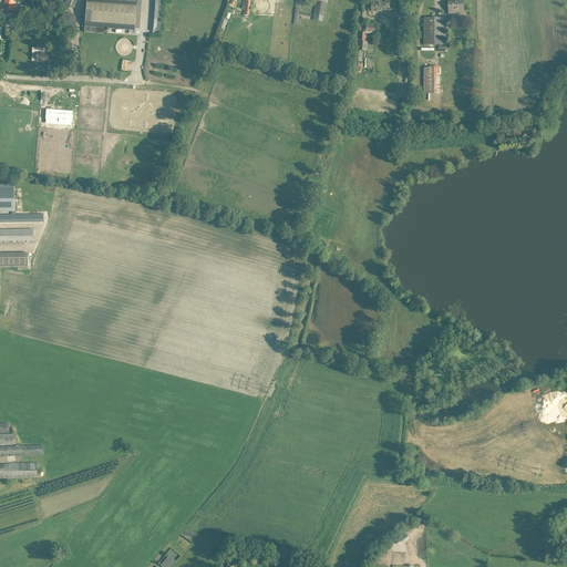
[(84,0),(84,1),(86,1),(84,32),(95,33),(96,28),(134,30),(135,29),(140,29),(141,0),(84,0)]
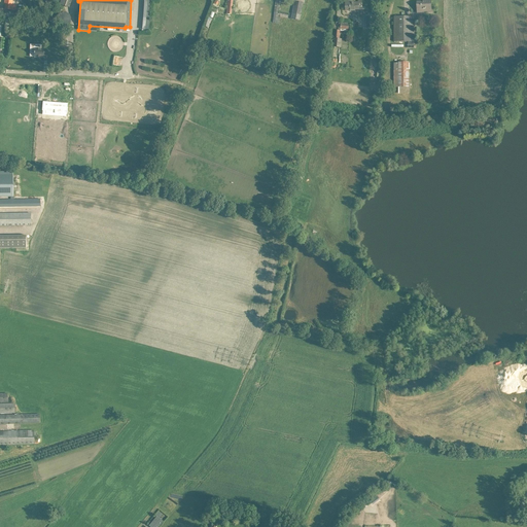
[(417,12),(422,12),(422,11),(427,11),(427,12),(431,12),(431,0),(423,1),(423,2),(417,2),(417,12)]
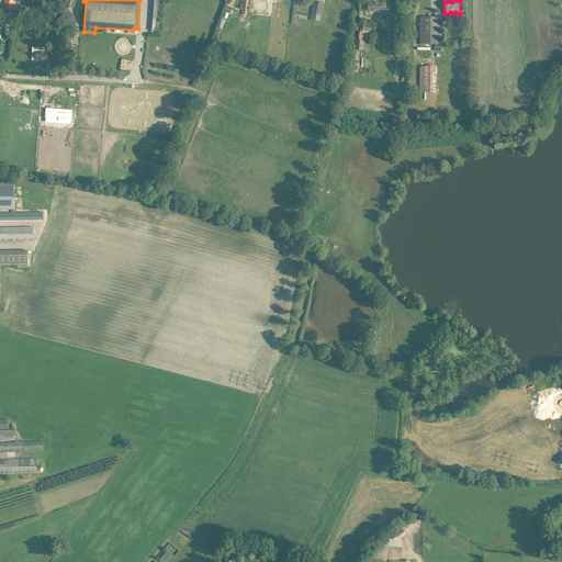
[(314,1),(311,20),(319,22),(323,3),(314,1)]
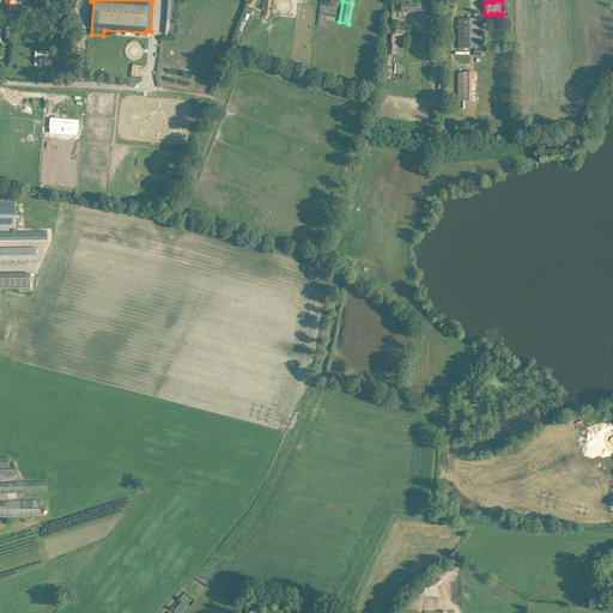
[(402,12),(413,12),(413,14),(423,14),(423,13),(428,13),(429,13),(429,8),(417,8),(417,4),(408,4),(408,1),(402,1),(402,12)]
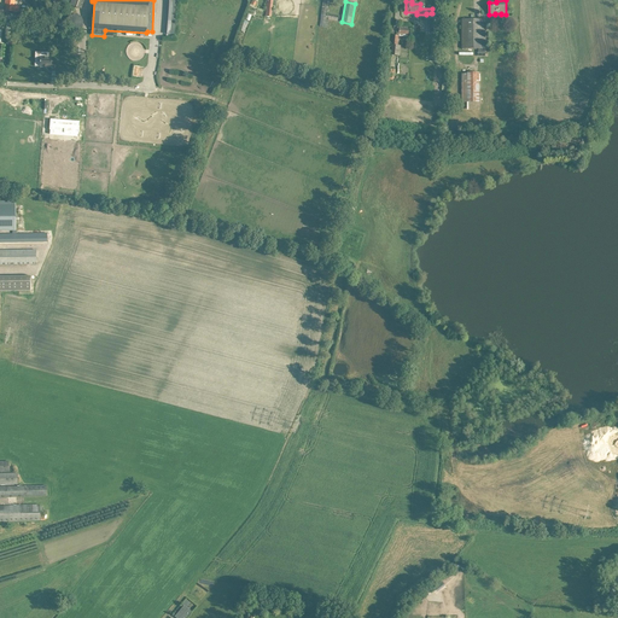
[(379,9),(367,6),(366,13),(361,12),(359,24),(366,25),(367,22),(375,23),(377,23),(379,9)]
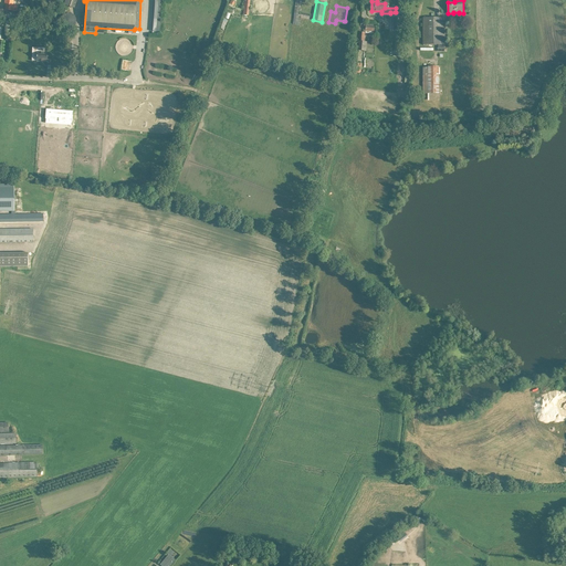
[(76,19),(74,16),(71,13),(66,13),(63,14),(60,19),(60,21),(61,24),(63,27),(65,28),(70,29),(74,25),(75,23),(76,19)]
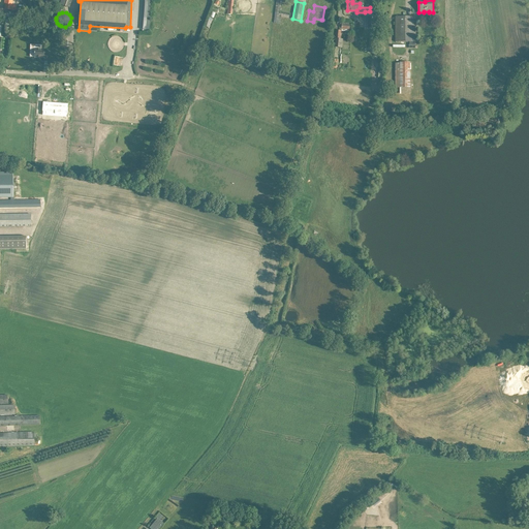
[(369,16),(368,16),(368,28),(377,28),(377,24),(378,24),(378,13),(377,13),(377,12),(369,12),(369,16)]
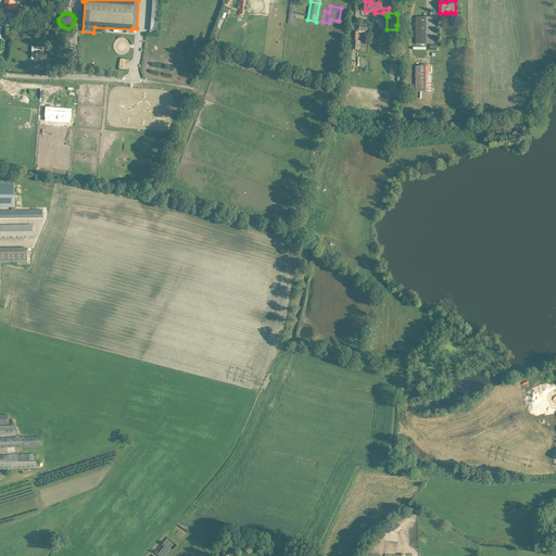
[(416,17),(416,23),(416,43),(430,43),(430,49),(437,49),(437,43),(437,17),(416,17)]
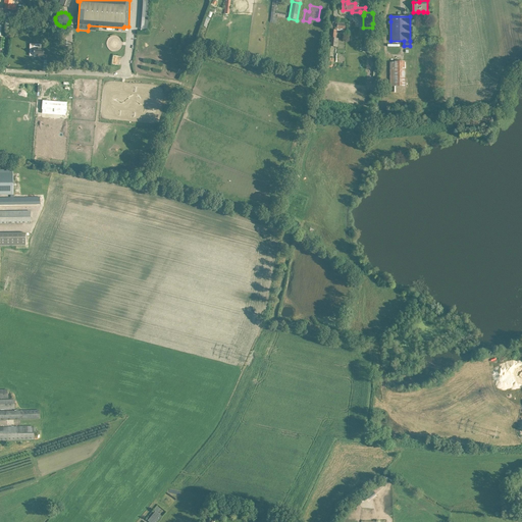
[(346,24),(335,23),(334,30),(331,30),(330,46),(337,47),(338,39),(335,38),(336,30),(345,31),(345,29),(346,24)]
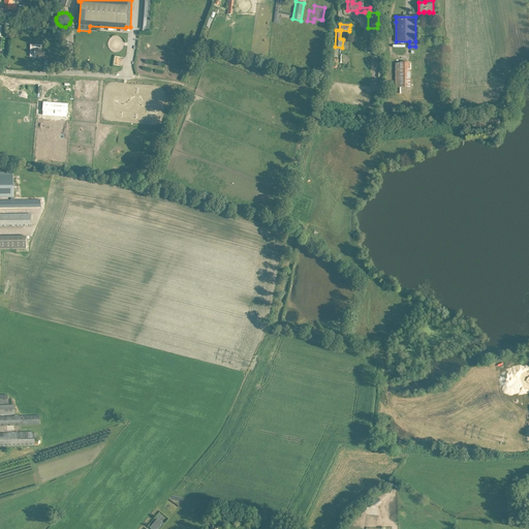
[(200,38),(207,40),(211,28),(210,28),(210,26),(208,25),(206,30),(204,29),(200,38)]
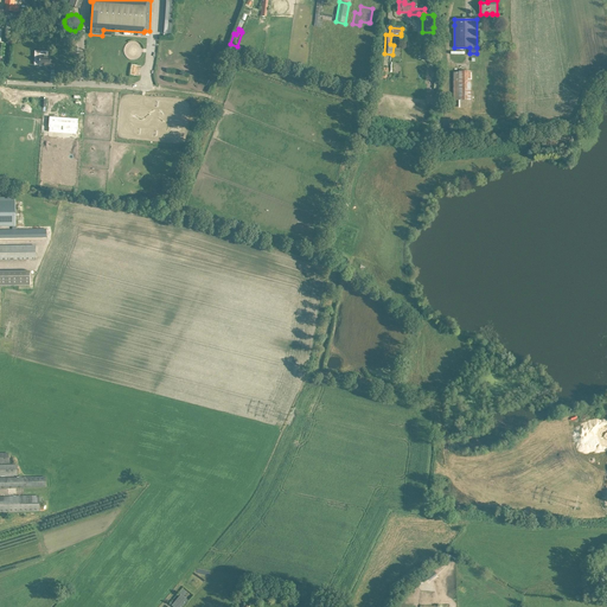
[(39,66),(50,66),(50,70),(55,70),(55,64),(51,64),(51,56),(39,56),(39,66)]
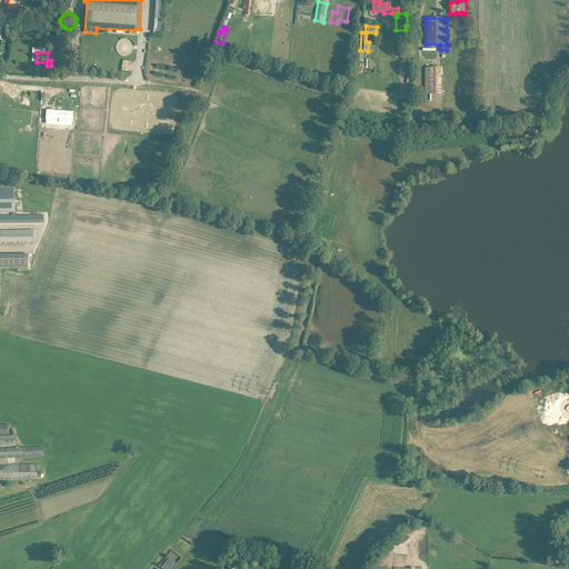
[(131,67),(132,61),(123,60),(122,70),(129,70),(129,66),(131,67)]
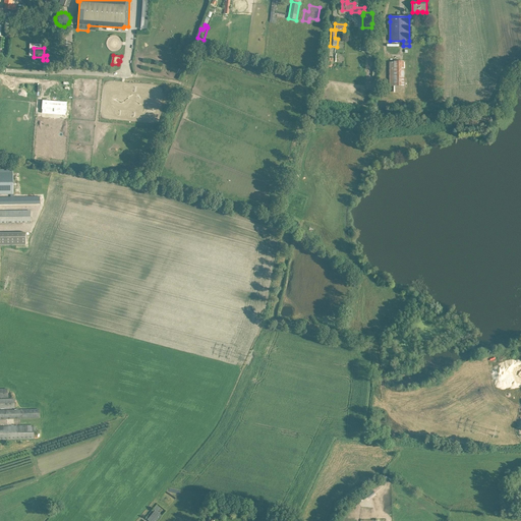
[(390,61),(389,87),(404,85),(404,61),(390,61)]
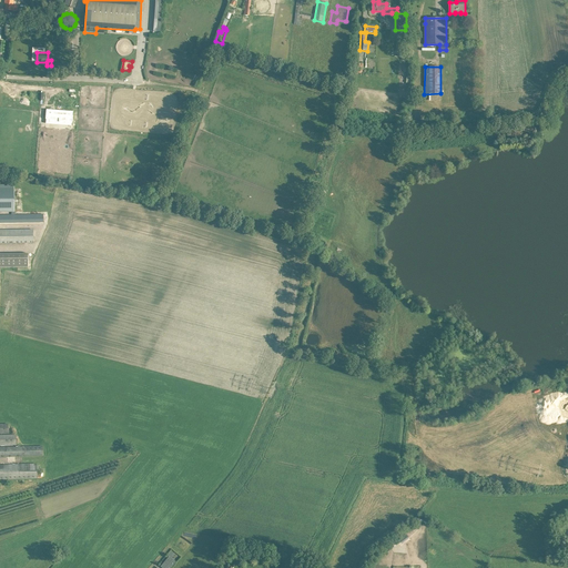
[(47,110),(46,120),(49,120),(49,123),(64,124),(64,123),(72,123),(73,112),(56,110),(56,112),(53,112),(53,110),(47,110)]
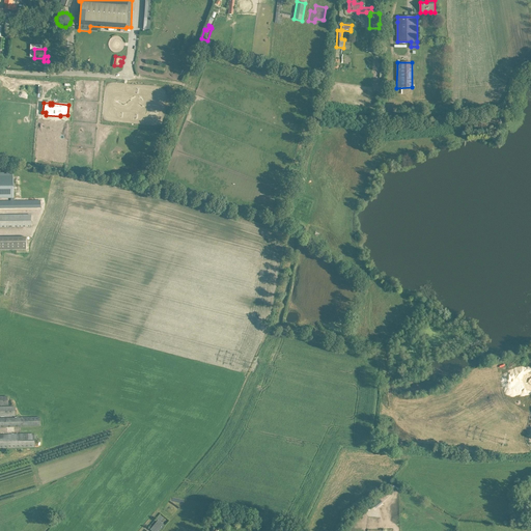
[(14,176),(0,176),(0,198),(14,198),(14,176)]
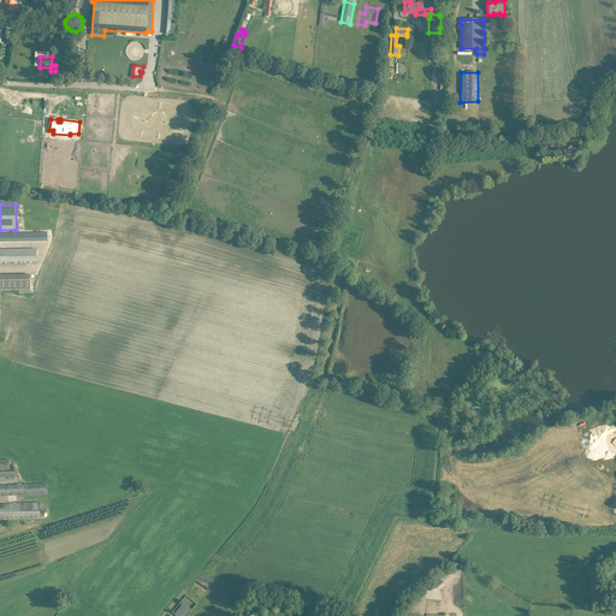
[(0,242),(47,242),(47,234),(16,234),(16,230),(12,230),(12,234),(0,234),(0,264),(36,264),(36,248),(24,248),(24,249),(21,249),(0,248),(0,242)]
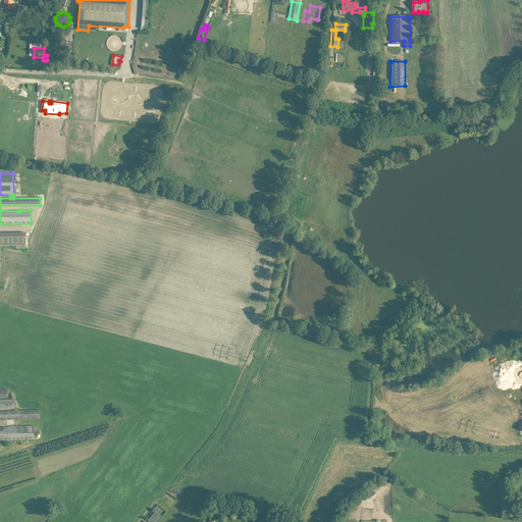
[(14,399),(0,399),(0,409),(14,409),(14,408),(16,408),(16,403),(14,403),(14,399)]
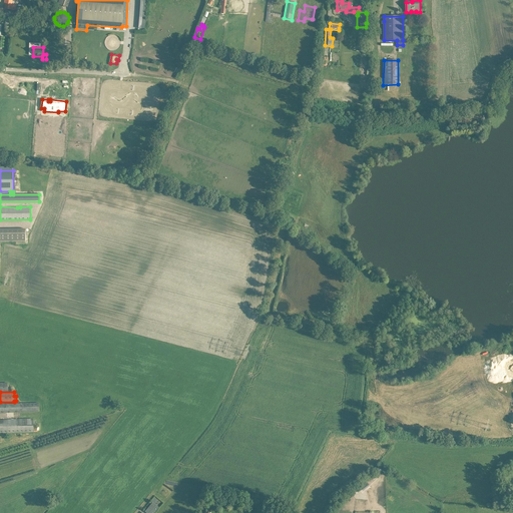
[(15,403),(0,403),(0,412),(38,412),(38,403),(18,403),(18,402),(15,402),(15,403)]
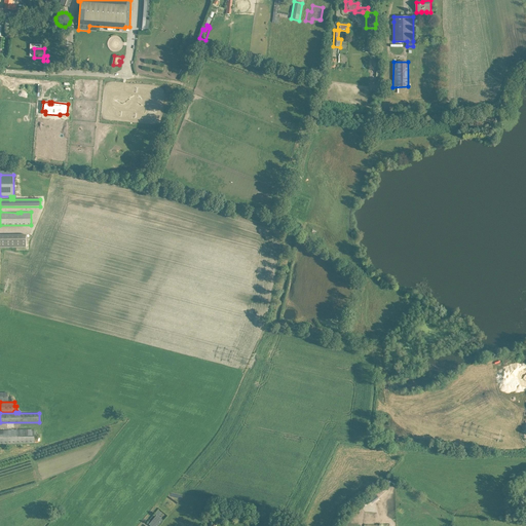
[(34,428),(0,429),(0,443),(34,443),(34,435),(36,435),(35,430),(34,430),(34,428)]
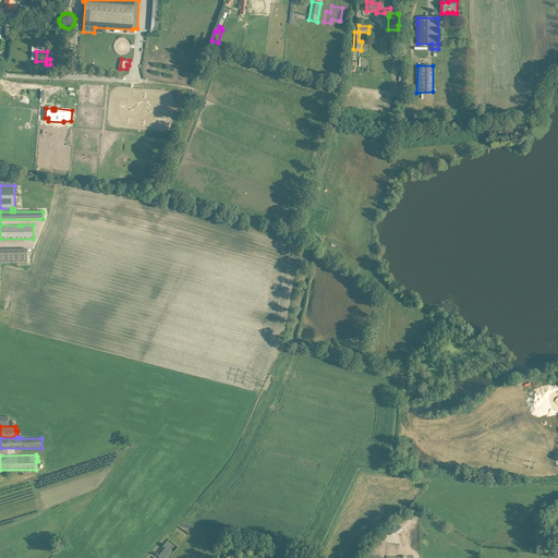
[(166,547),(158,557),(159,557),(167,557),(168,557),(172,552),(166,547)]
